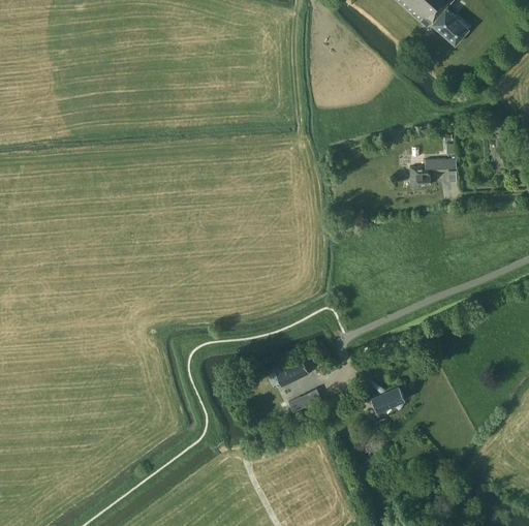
[(394,0),(427,28),(429,26),(430,28),(432,26),(455,45),(468,30),(446,11),(449,8),(448,7),(455,0),(394,0)]
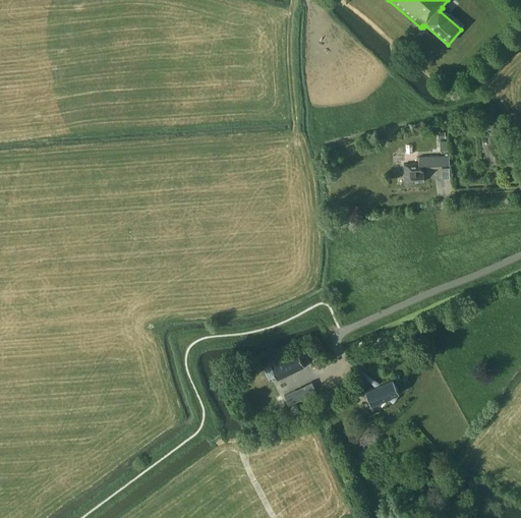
[(466,126),(468,135),(477,133),(475,124),(466,126)]
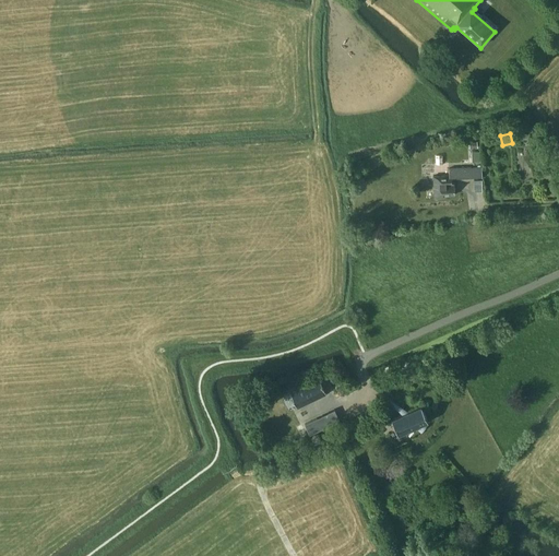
[(448,172),(449,178),(436,179),(436,185),(433,185),(433,201),(442,200),(444,198),(454,198),(453,181),(482,180),(482,170),(448,172)]
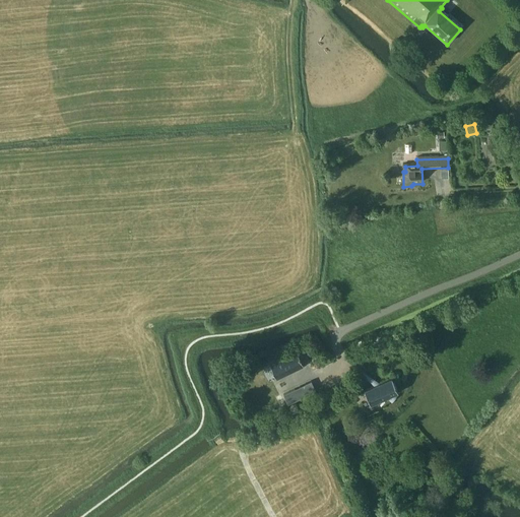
[(270,368),(276,382),(303,370),(296,354),(270,368)]
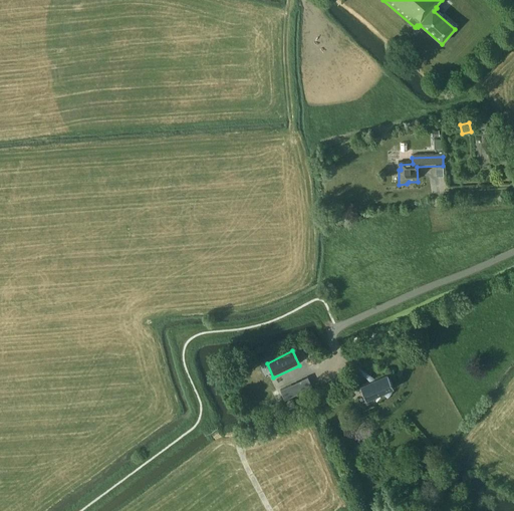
[(288,380),(289,385),(307,377),(305,373),(288,380)]
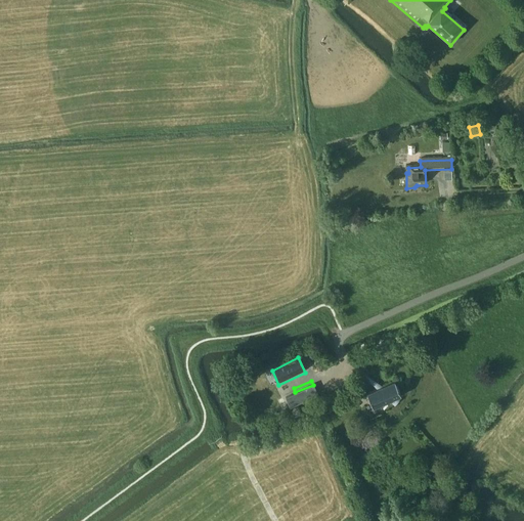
[(396,398),(400,397),(394,384),(366,395),(373,408),(388,402),(394,408),(399,401),(396,398)]
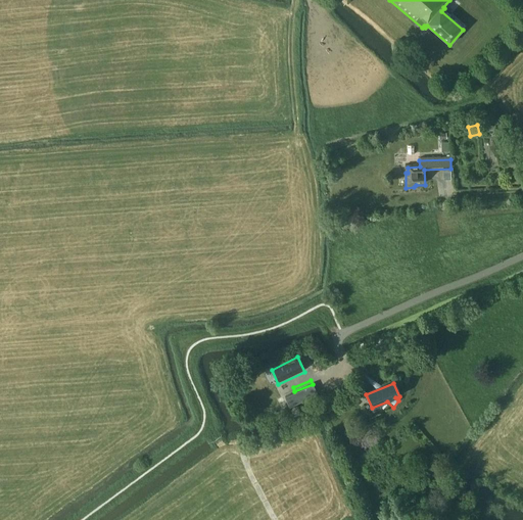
[(289,409),(302,403),(297,392),(285,398),(289,409)]
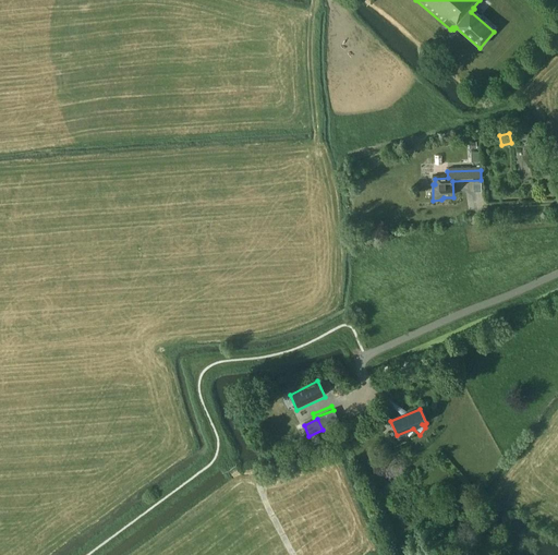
All buildings are outlined.
